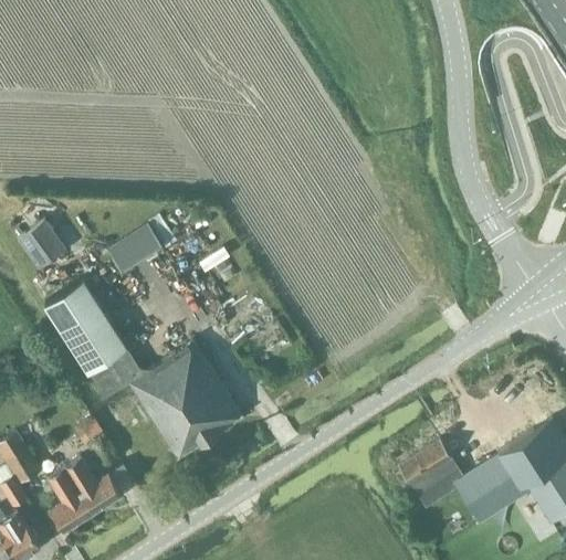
[(66,253),(45,224),(18,243),(39,273),(66,253)]
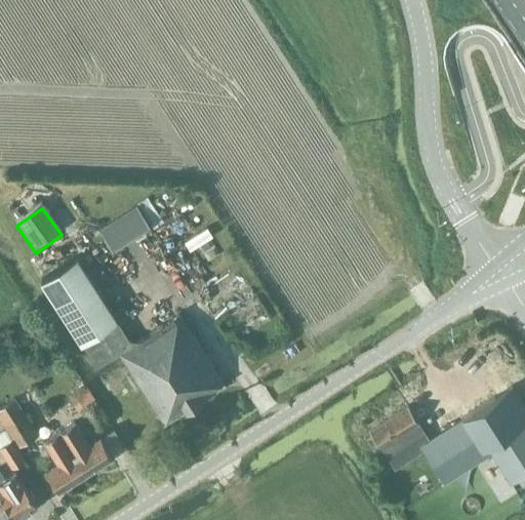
[(151,232),(137,210),(99,235),(113,256),(151,232)]
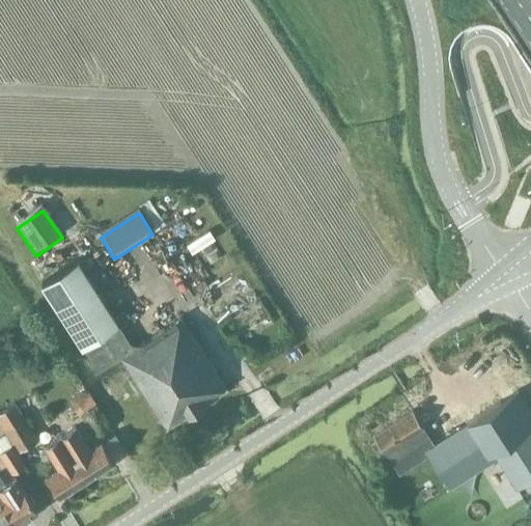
[(184,245),(189,256),(215,243),(208,232),(184,245)]
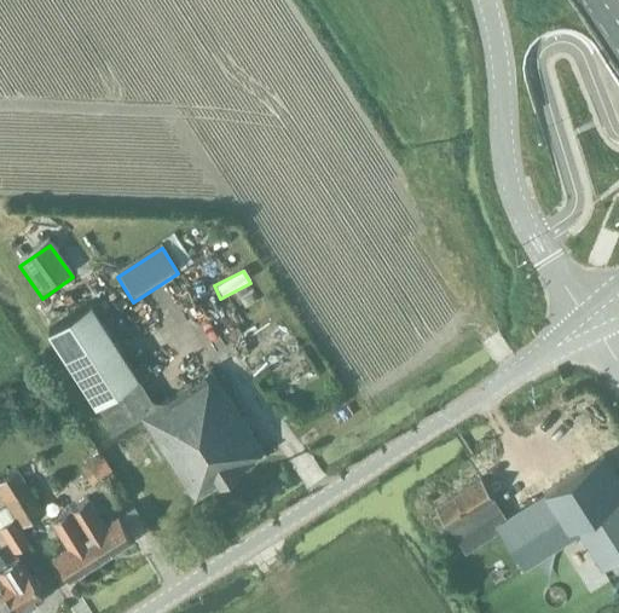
[(50,336),(115,439),(142,422),(195,504),(262,460),(210,377),(157,411),(91,308),(50,336)]
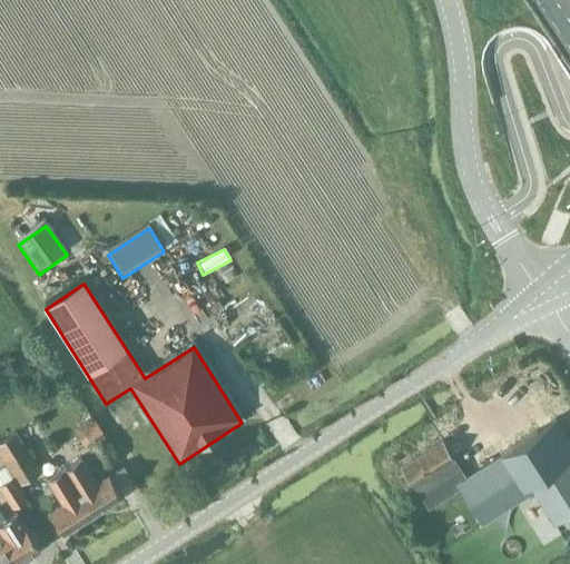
[(458,491),(478,522),(483,531),(536,497),(557,532),(569,523),(569,466),(569,465),(569,464),(569,444),(558,426),(503,461),(503,462),(458,491)]
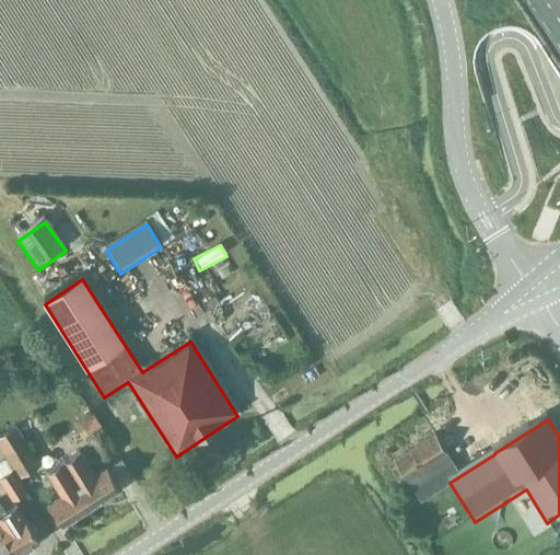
[(16,430),(0,440),(0,451),(20,483),(41,470),(16,430)]
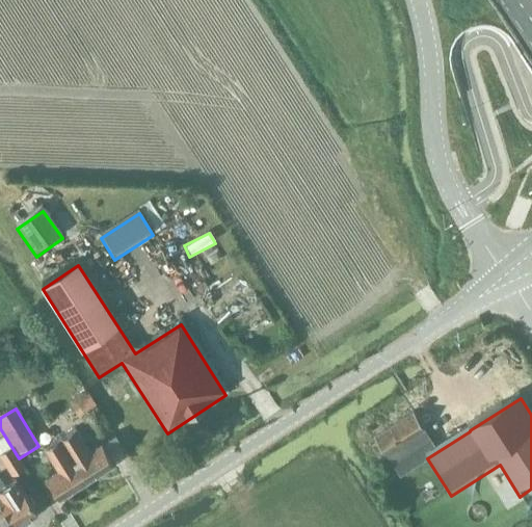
[(108,430),(97,412),(82,421),(94,440),(108,430)]
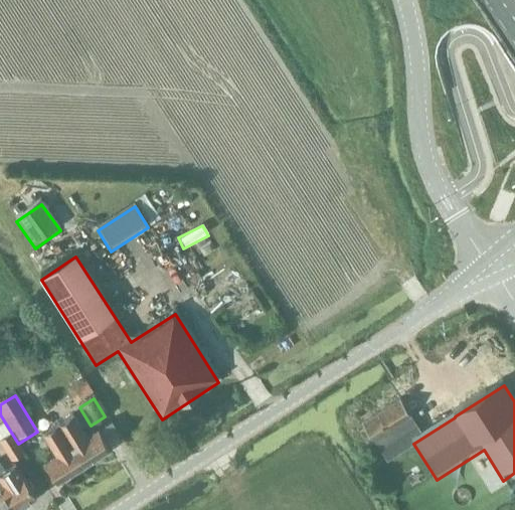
[(415,428),(399,403),(362,428),(378,452),(415,428)]
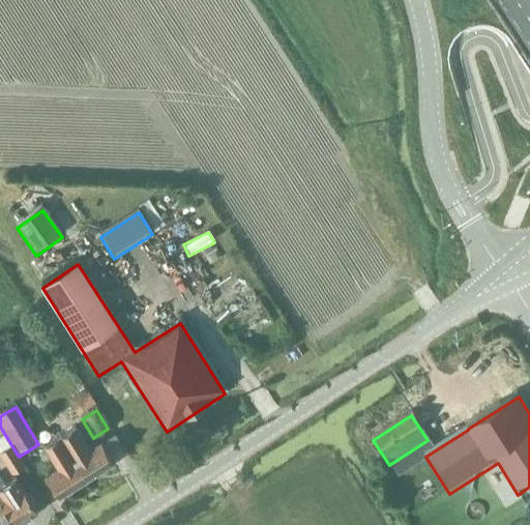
[(58,501),(113,466),(100,446),(89,455),(75,432),(45,450),(59,473),(46,482),(58,501)]
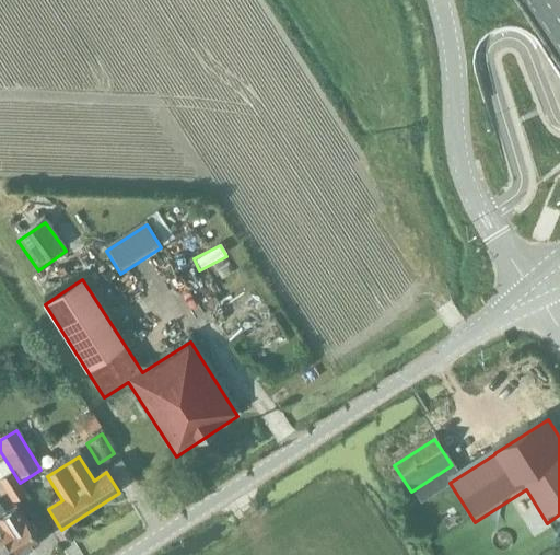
[(26,496),(13,475),(0,483),(13,504),(26,496)]
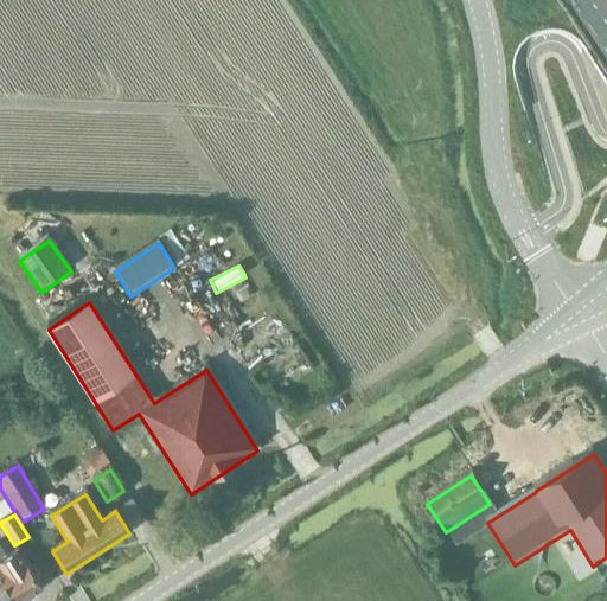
[(6,558),(0,548),(0,569),(19,600),(24,600),(43,588),(26,562),(25,562),(18,551),(6,558)]
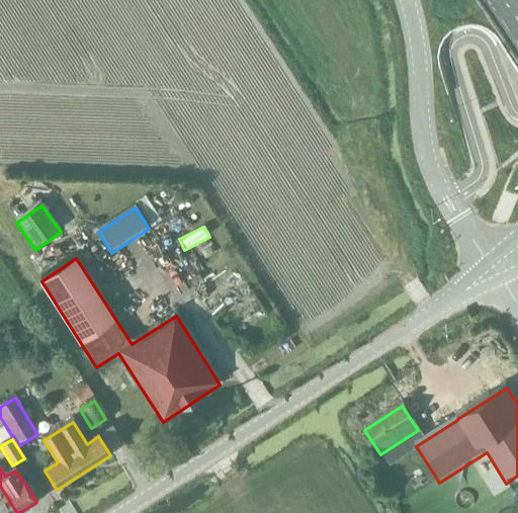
[(16,512),(0,486),(0,512),(16,512)]
